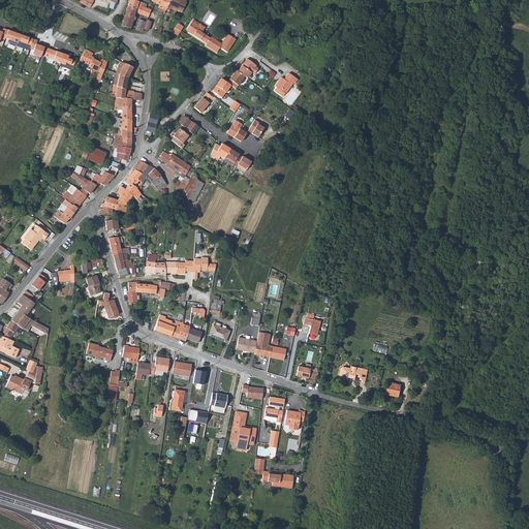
[(141,6),(142,3),(132,0),(129,0),(127,7),(135,9),(134,12),(144,16),(148,17),(151,8),(148,7),(147,8),(141,6)]
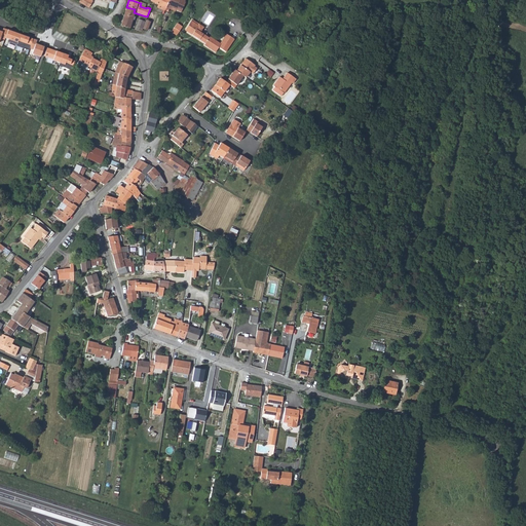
[(150,0),(150,2),(149,4),(164,10),(168,0),(150,0)]
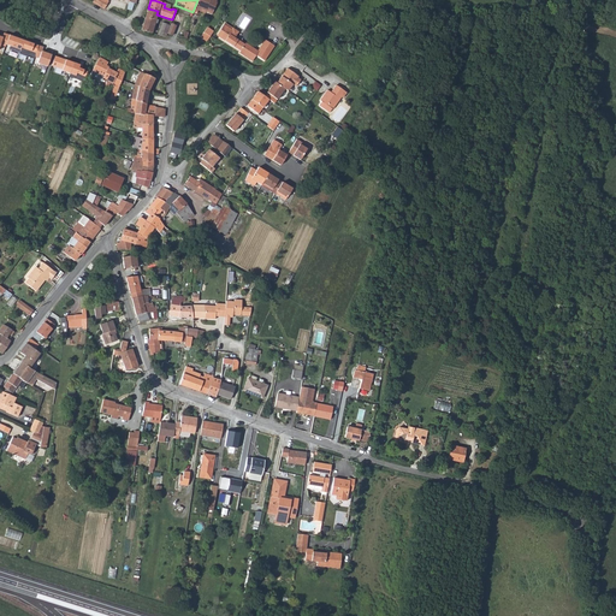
[(197,0),(193,12),(196,13),(199,11),(201,12),(205,13),(205,12),(212,15),(217,3),(215,3),(215,0),(197,0)]
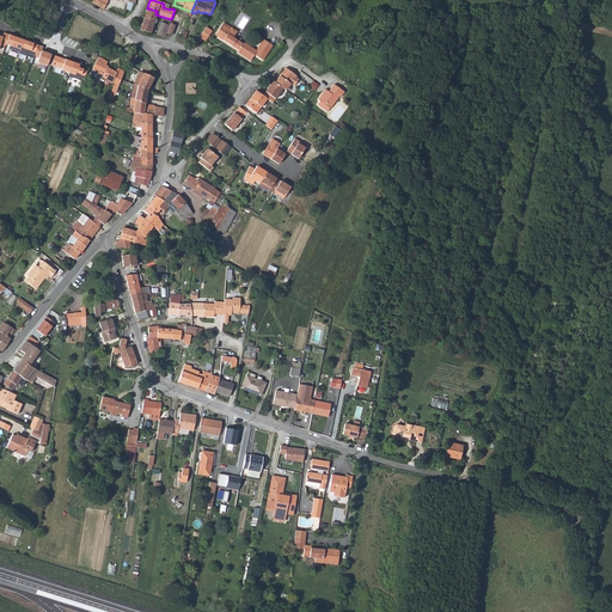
[(150,32),(155,14),(157,11),(147,8),(140,30),(150,32)]
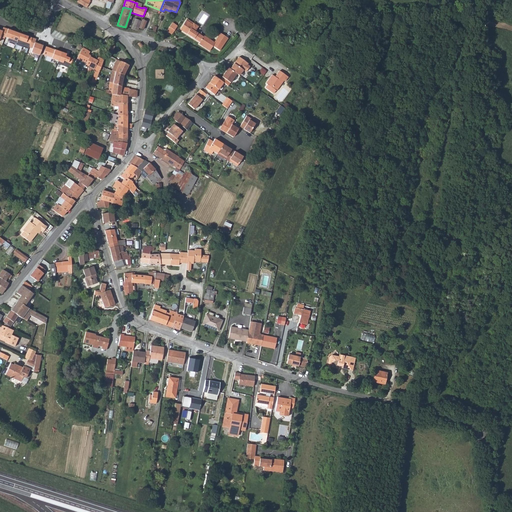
[(134,18),(131,29),(137,31),(137,30),(139,24),(141,21),(134,18)]
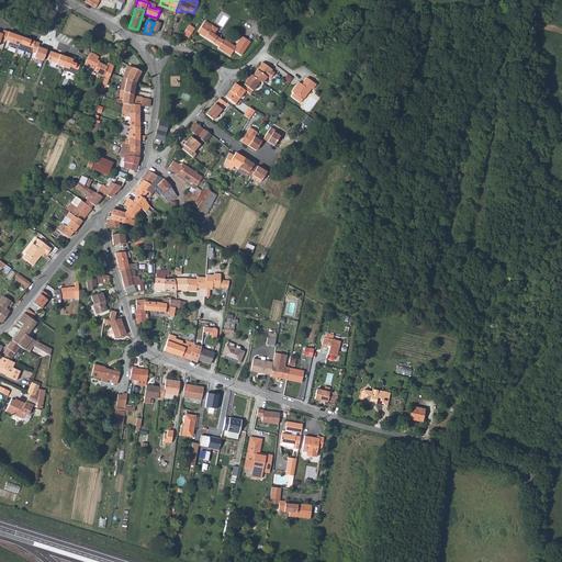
[(203,22),(197,33),(220,45),(218,47),(231,54),(234,48),(242,53),(249,38),(240,34),(235,44),(224,38),(223,40),(214,34),(216,29),(212,25),(211,26),(203,22)]
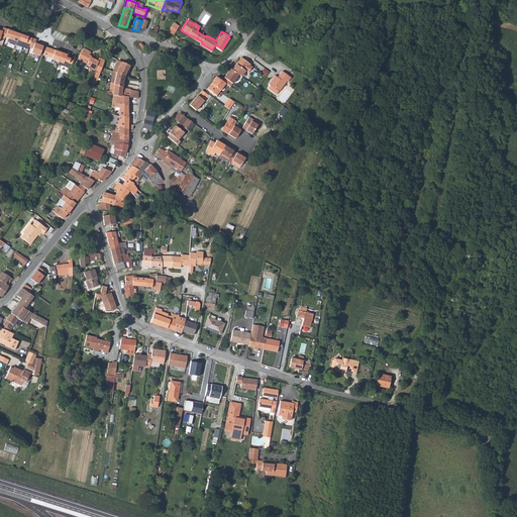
[(168,32),(173,35),(178,26),(173,23),(168,32)]
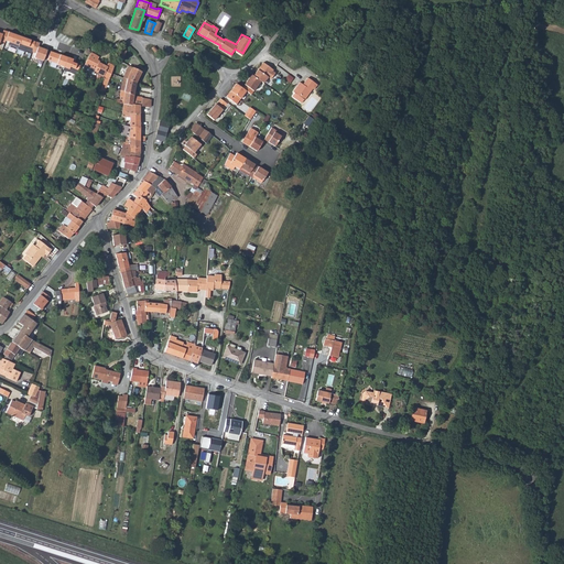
[(0,32),(0,46),(1,47),(3,42),(7,42),(34,50),(39,43),(4,31),(4,34),(0,32)]
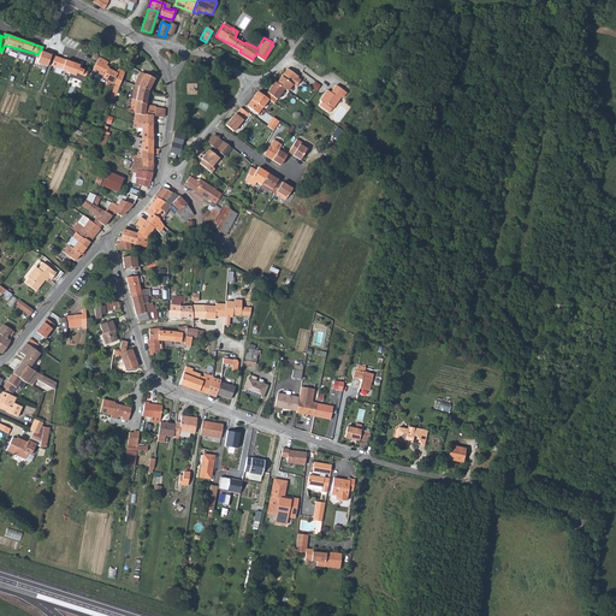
[(136,55),(131,53),(126,65),(131,67),(136,55)]
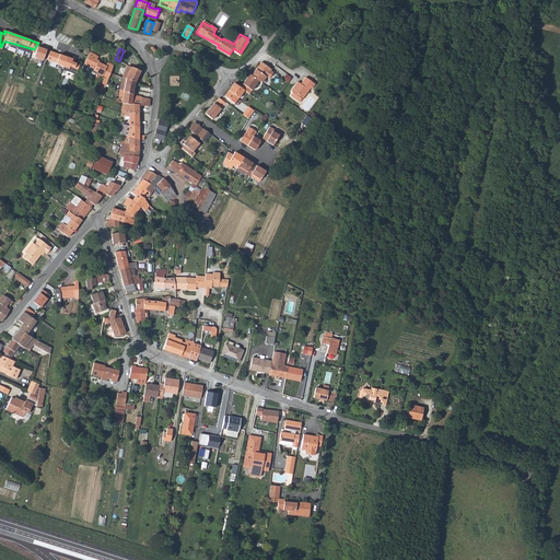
[(72,61),(73,58),(50,49),(47,59),(65,66),(61,73),(74,78),(80,63),(72,61)]
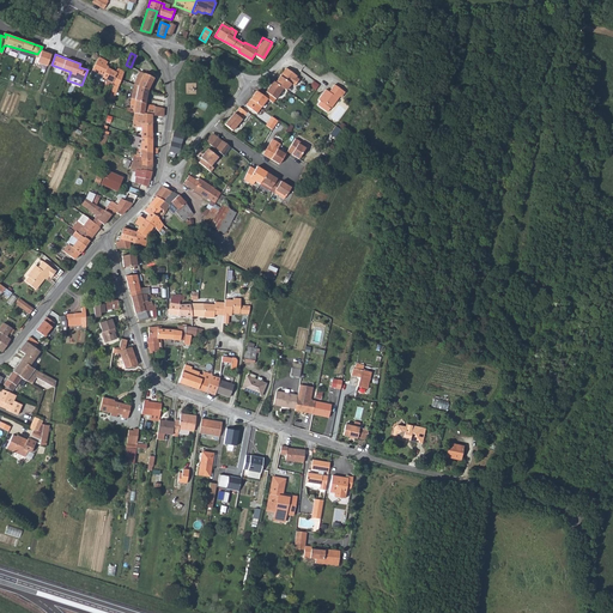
[(114,83),(111,90),(116,92),(120,79),(123,70),(117,67),(115,72),(107,68),(108,67),(105,65),(107,62),(98,56),(91,71),(99,76),(99,77),(114,83)]
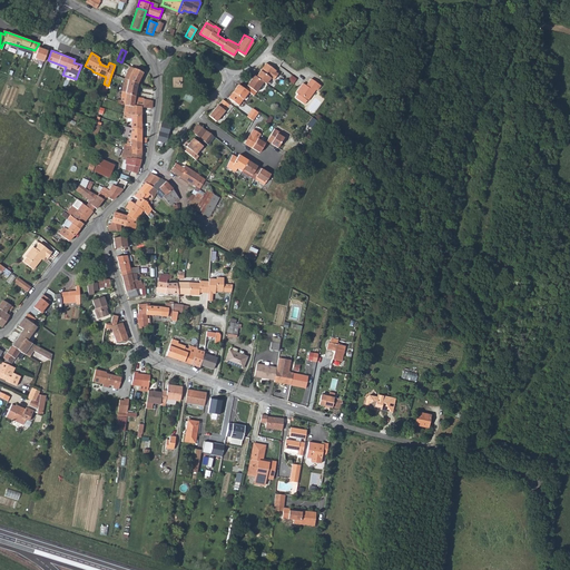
[(272,68),(265,64),(255,77),(263,81),(266,84),(271,78),(273,80),(277,74),(275,71),(271,69),(272,68)]
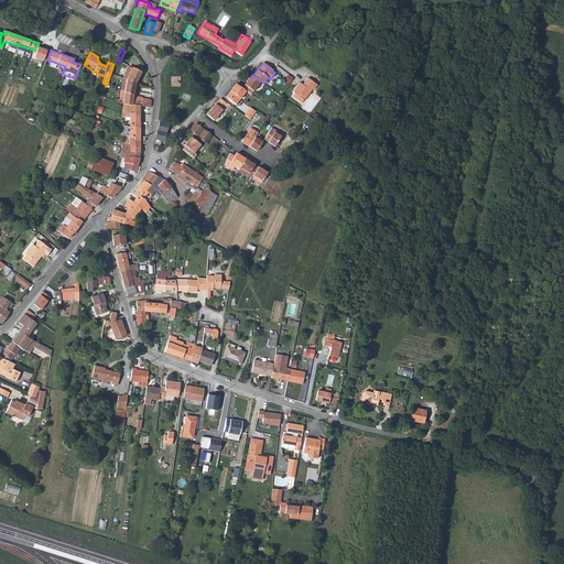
[(129,66),(123,78),(127,79),(129,80),(136,84),(141,72),(137,71),(139,67),(134,65),(132,68),(129,66)]
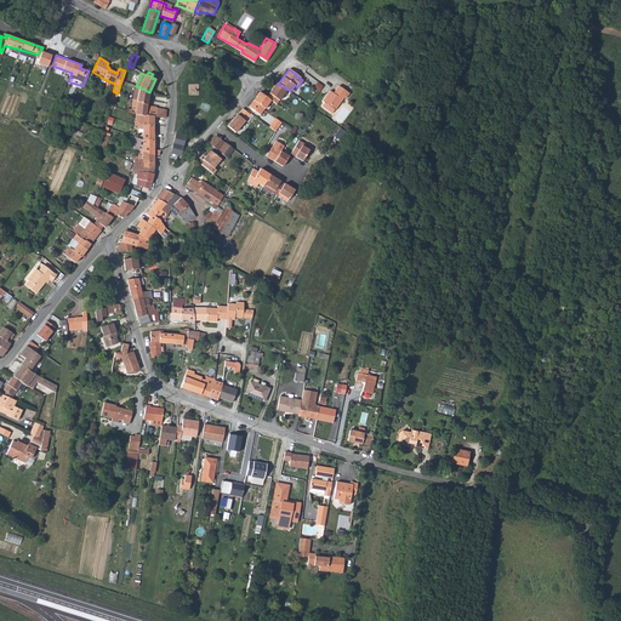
[(278,84),(277,81),(268,92),(269,93),(267,97),(269,100),(275,104),(286,89),(278,84)]
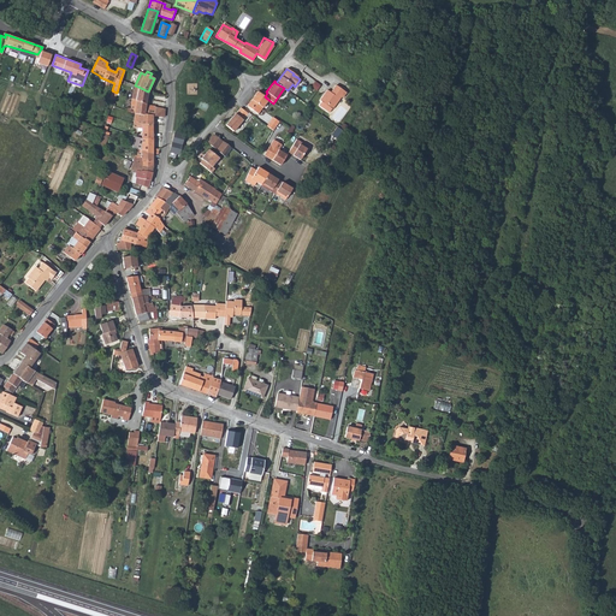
[(326,90),(319,101),(321,102),(318,106),(329,113),(331,110),(332,110),(341,98),(342,98),(345,93),(336,86),(330,93),(326,90)]
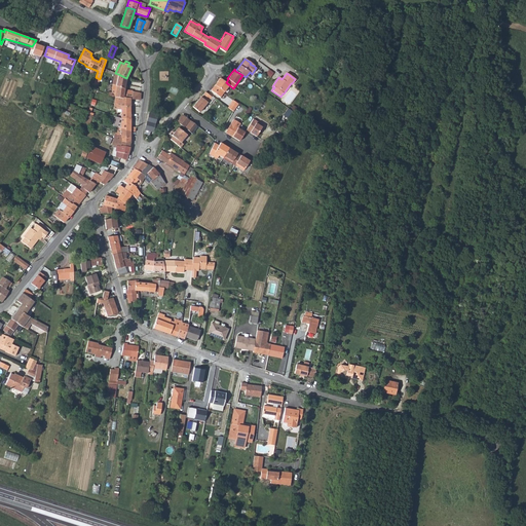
[(108,92),(107,96),(113,97),(122,98),(129,99),(132,99),(132,94),(132,92),(123,92),(124,89),(126,78),(120,75),(118,74),(117,75),(115,74),(115,77),(117,78),(115,87),(116,87),(115,90),(111,89),(111,92),(108,92)]
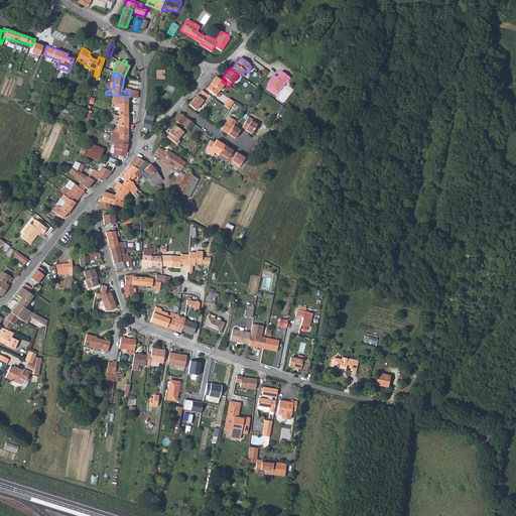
[(210,83),(206,89),(215,95),(224,83),(222,81),(215,76),(212,81),(213,81),(211,84),(210,83)]
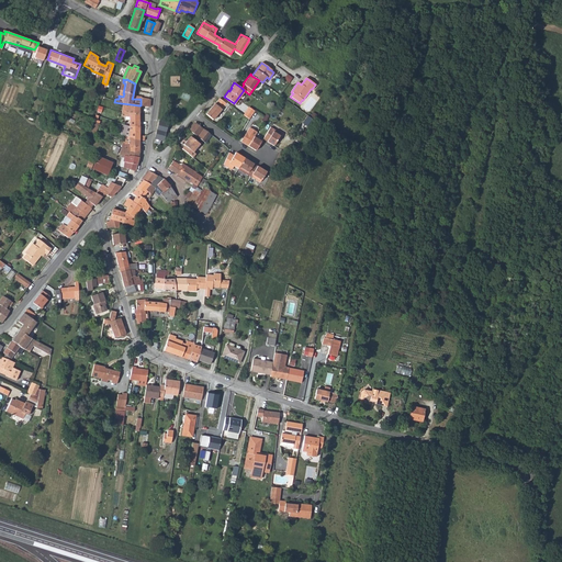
[(147,112),(148,99),(142,98),(141,99),(141,100),(141,105),(138,105),(138,111),(138,112),(147,112)]
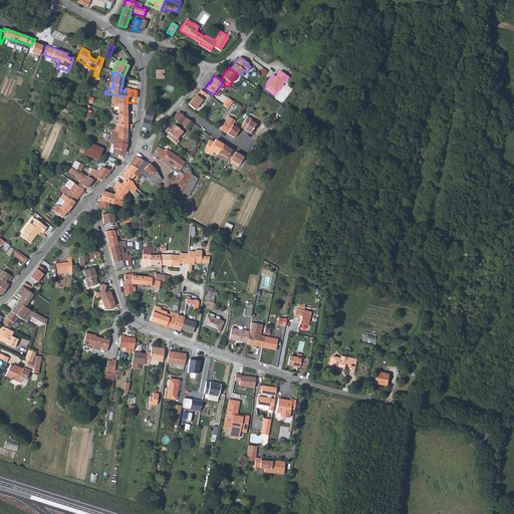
[(204,101),(209,95),(207,93),(206,94),(201,90),(196,94),(196,95),(188,104),(194,109),(195,108),(198,110),(205,102),(204,101)]
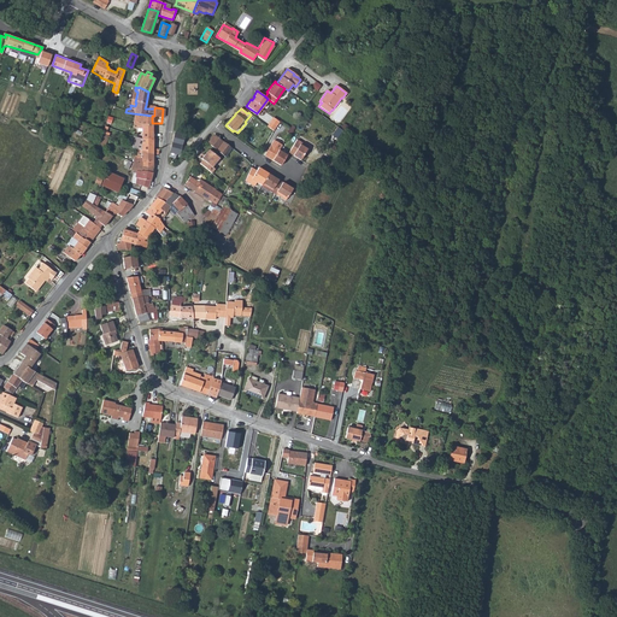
[(142,142),(142,151),(137,148),(137,156),(135,156),(133,163),(140,165),(142,166),(153,168),(153,154),(158,156),(159,151),(153,148),(153,145),(153,137),(152,123),(152,122),(152,116),(144,115),(133,113),(133,115),(134,116),(133,127),(142,128),(142,142)]
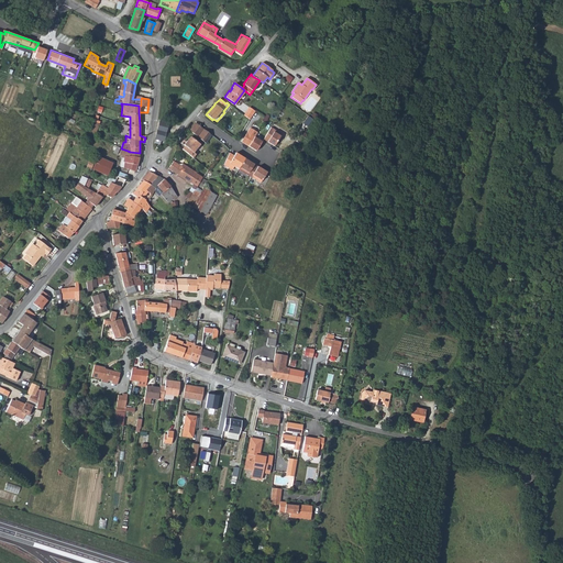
[(236,116),(246,123),(250,120),(243,116),(240,112),(236,116)]
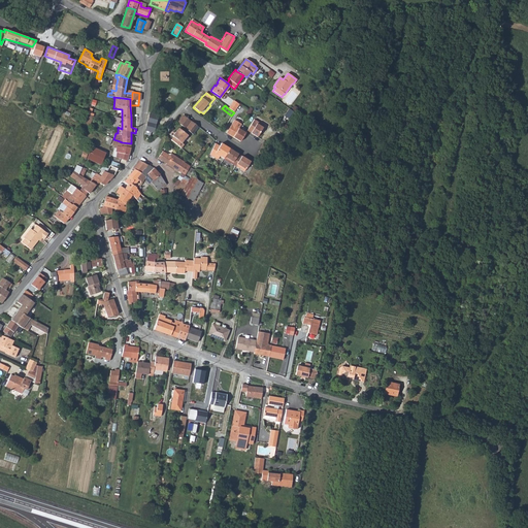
[(89,128),(94,117),(94,116),(87,113),(83,126),(84,127),(89,128)]
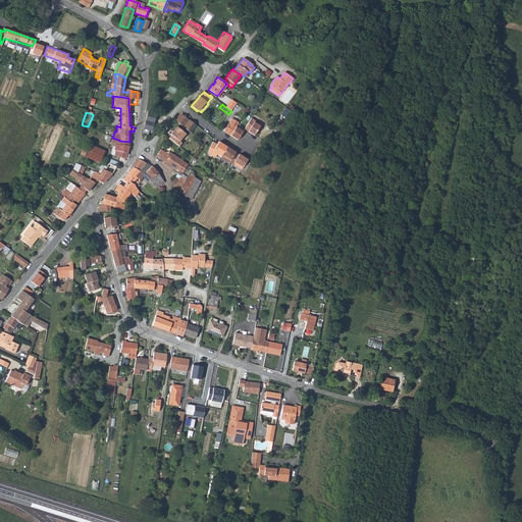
[(147,118),(144,128),(149,131),(152,131),(156,114),(148,112),(147,118)]
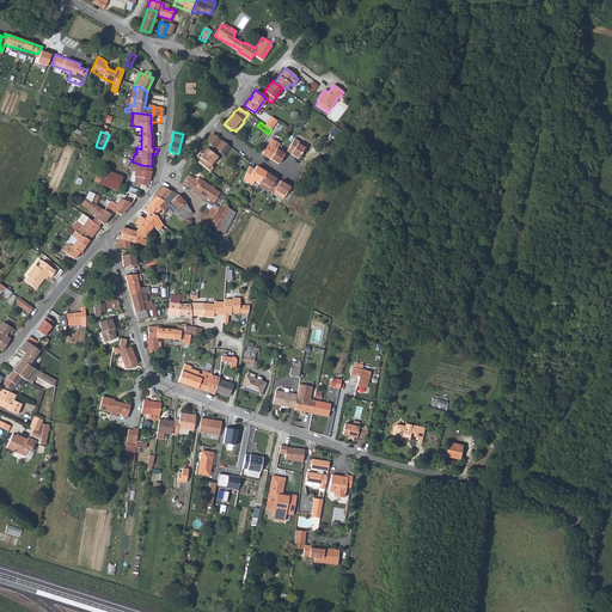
[(212,133),(206,141),(222,155),(230,147),(212,133)]
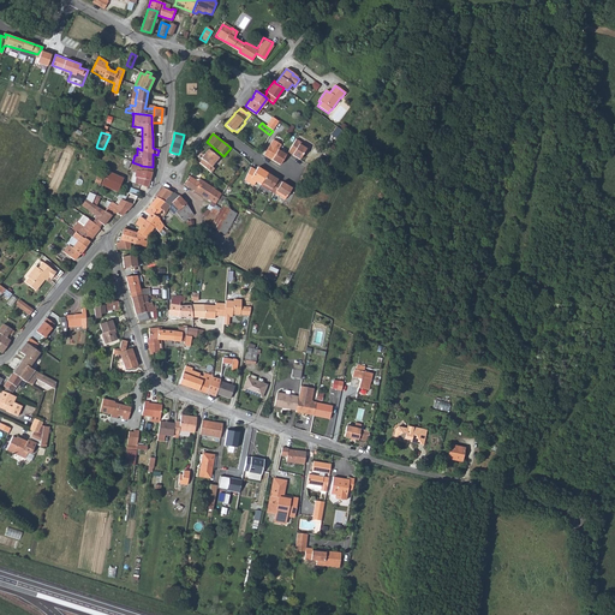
[(308,147),(296,138),(287,151),(299,159),(308,147)]
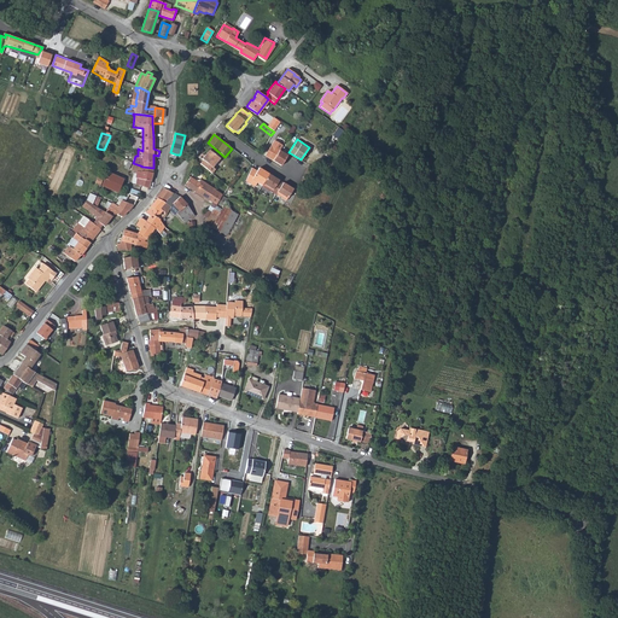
[(274,140),(264,156),(280,165),(287,156),(279,150),(281,145),(274,140)]
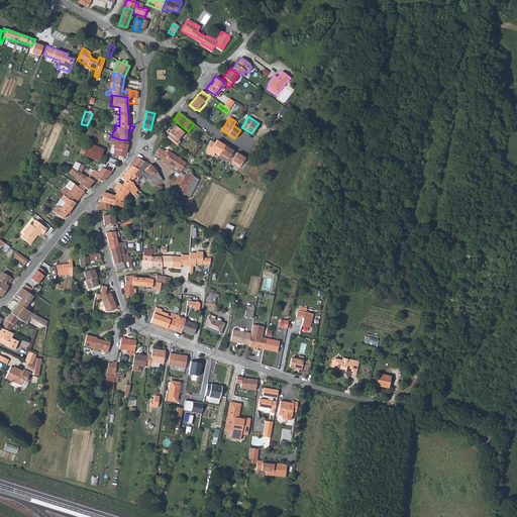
[(170,133),(167,136),(177,144),(180,141),(177,139),(183,132),(175,125),(169,132),(170,133)]
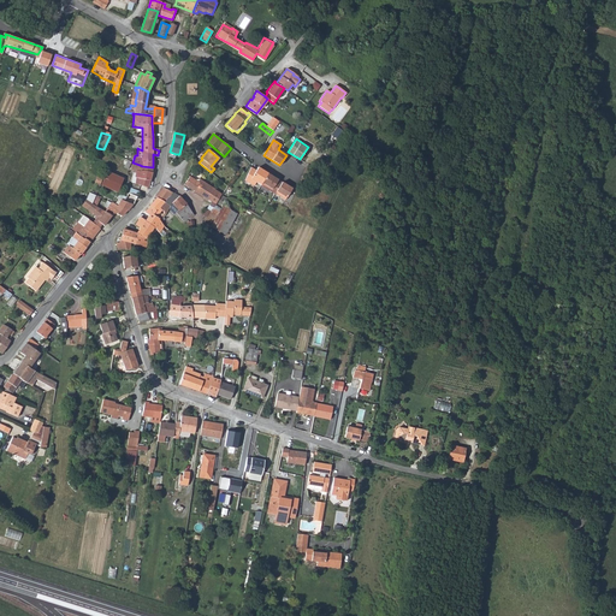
[(152,172),(153,167),(142,166),(140,165),(132,163),(131,170),(136,171),(135,177),(136,177),(135,183),(148,188),(150,181),(152,172)]
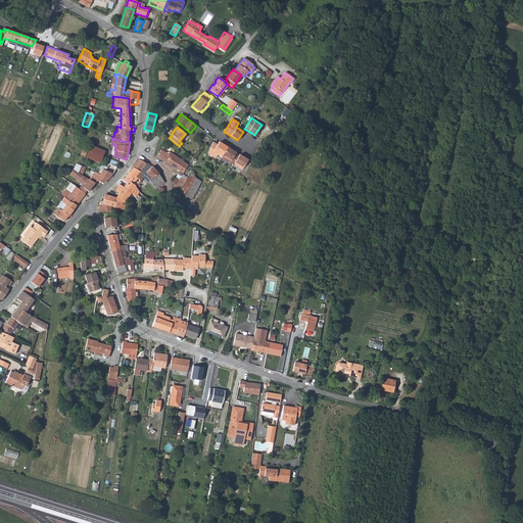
[(211,144),(207,153),(215,157),(217,154),(221,156),(227,147),(219,142),(216,147),(211,144)]
